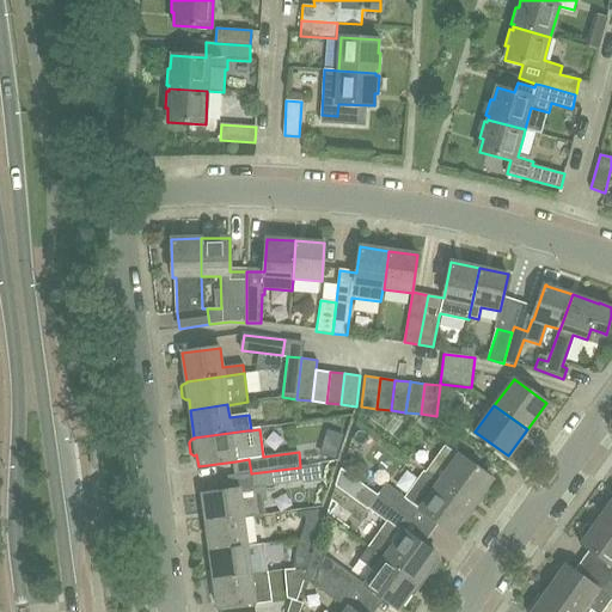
[(338,461),(342,448),(334,446),(328,450),(325,458),(338,461)]
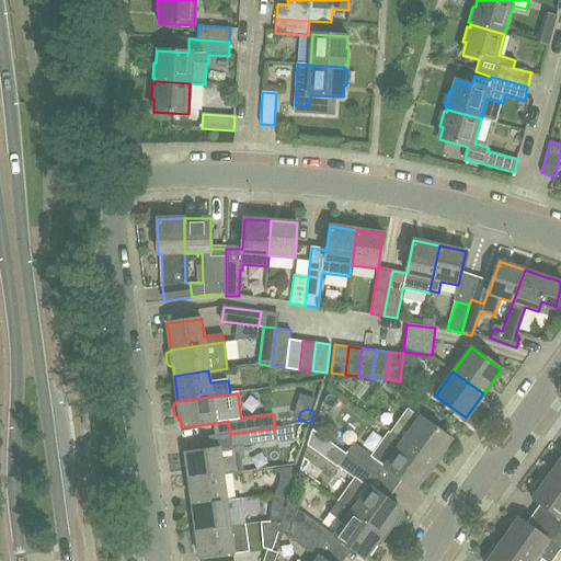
[(433,464),(450,438),(420,416),(419,418),(407,409),(389,433),(391,434),(433,464)]
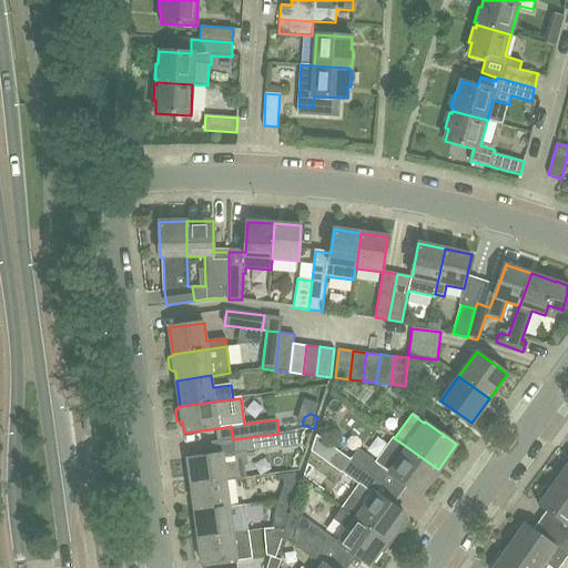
[(279,434),(233,439),(234,454),(280,447),(279,434)]
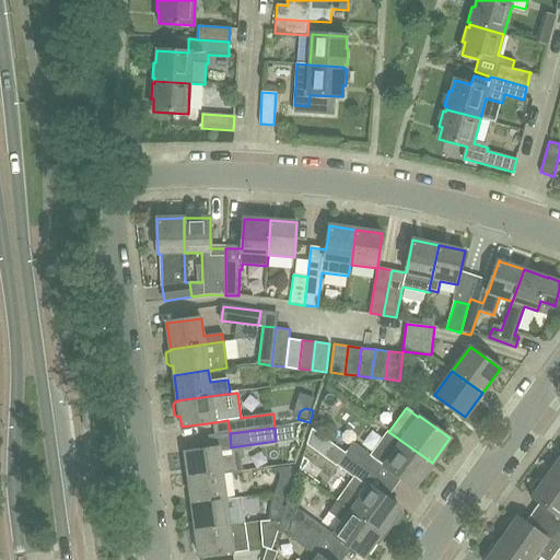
[(327,441),(312,430),(307,442),(319,451),(327,441)]
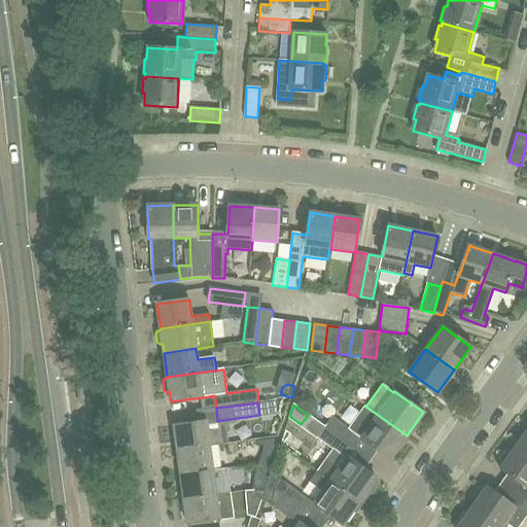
[(324,427),(345,442),(352,432),(389,459),(407,435),(367,408),(351,431),(331,417),(324,427)]
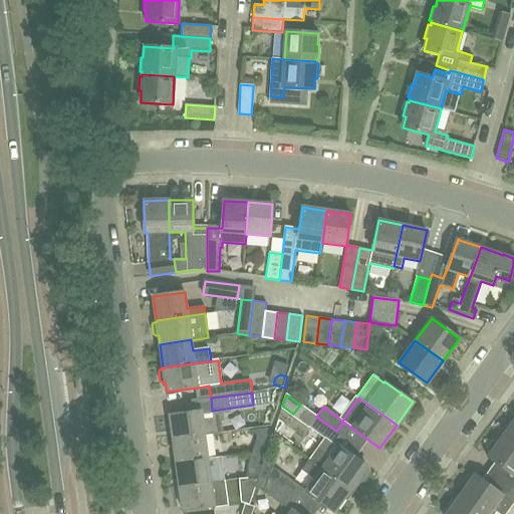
[(219,420),(202,423),(201,412),(169,416),(173,440),(204,436),(221,434),(219,420)]
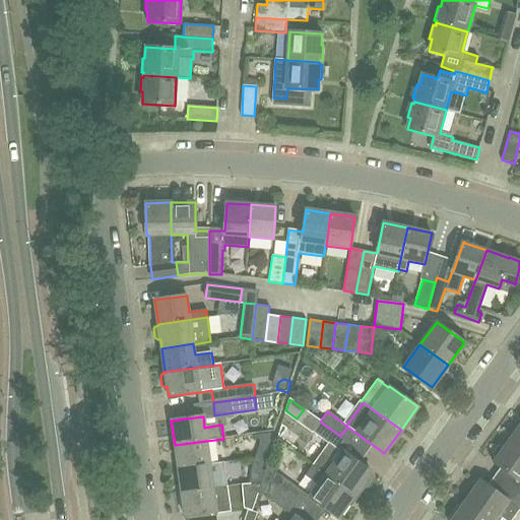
[(340,436),(320,421),(313,431),(329,442),(339,449),(345,440),(340,436)]
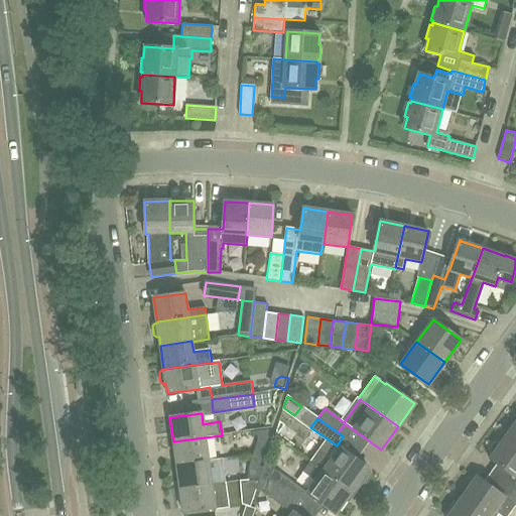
[(515,421),(505,437),(515,445),(515,421)]
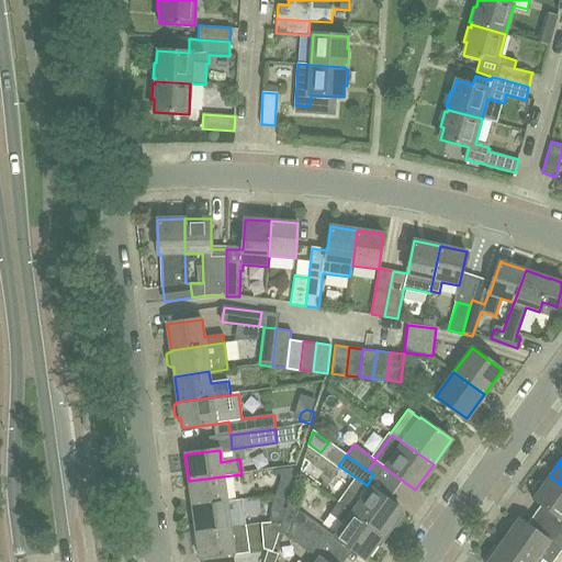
[(227,502),(223,476),(189,481),(192,507),(227,502)]
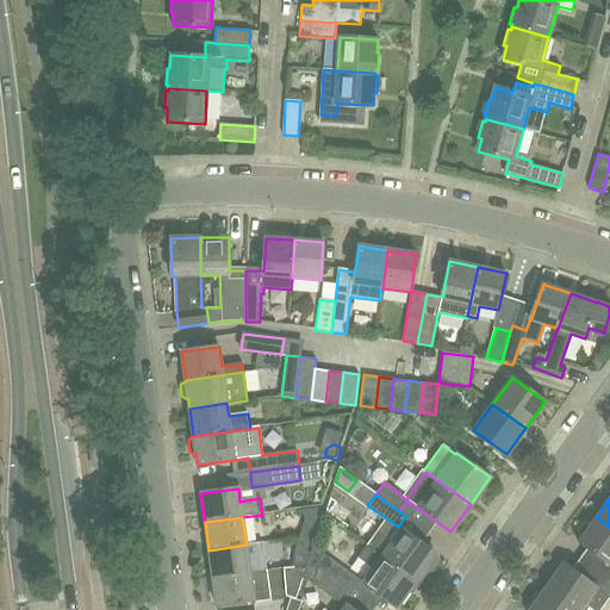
[(609,527),(597,517),(592,523),(584,524),(578,531),(580,541),(578,543),(609,566),(609,577),(608,580),(609,582),(609,527)]
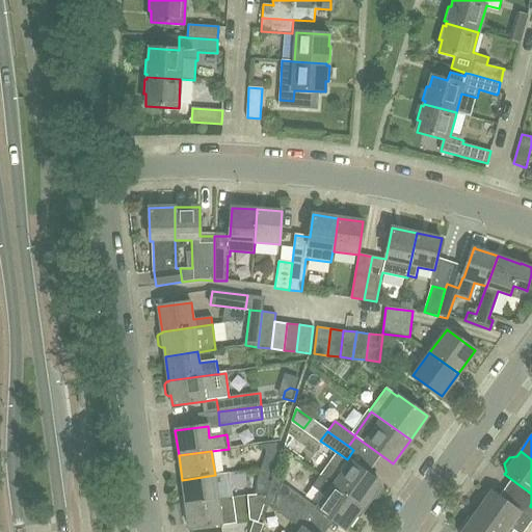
[(379,483),(347,459),(337,452),(319,476),(362,506),(379,483)]
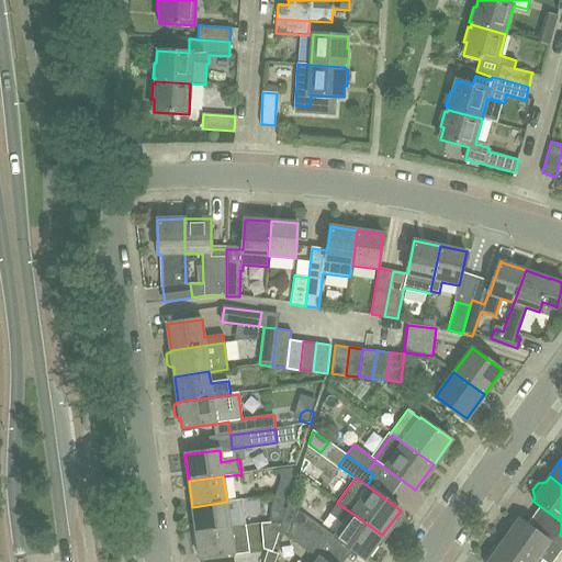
[(276,495),(287,498),(291,483),(281,480),(276,495)]
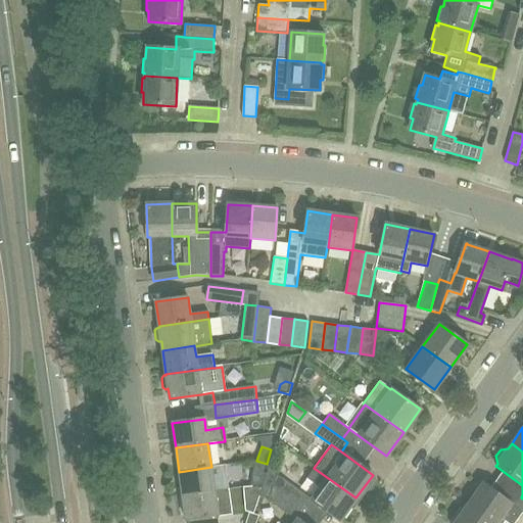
[(267,464),(256,461),(252,475),(262,478),(267,464)]
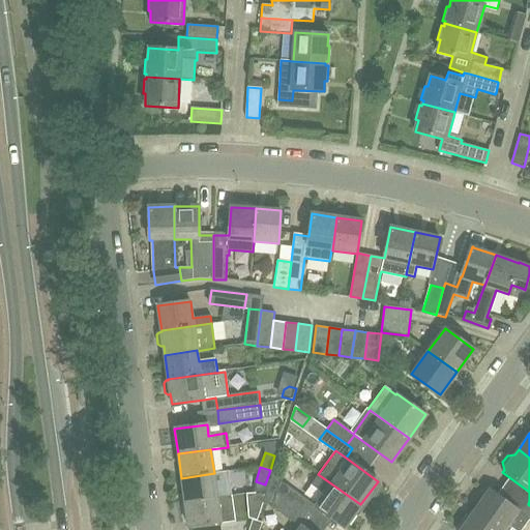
[(228,481),(215,483),(214,473),(181,478),(184,502),(217,498),(230,496),(228,481)]
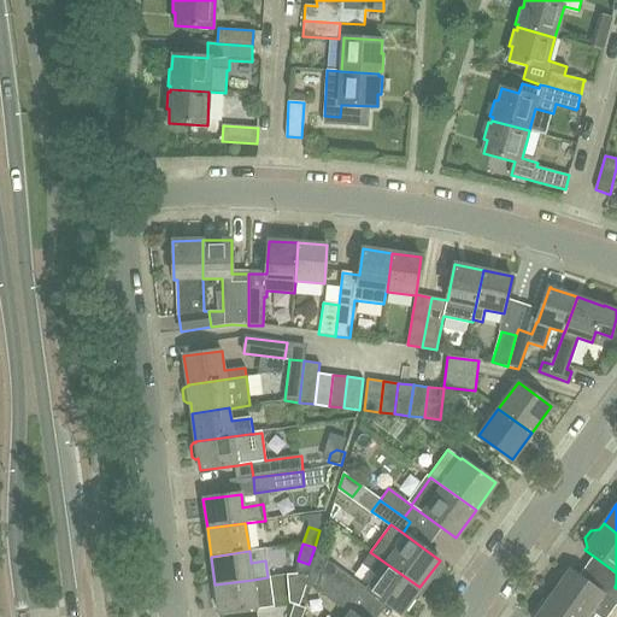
[(318,551),(312,569),(322,573),(322,574),(350,594),(359,582),(330,562),(327,560),(328,554),(318,551)]
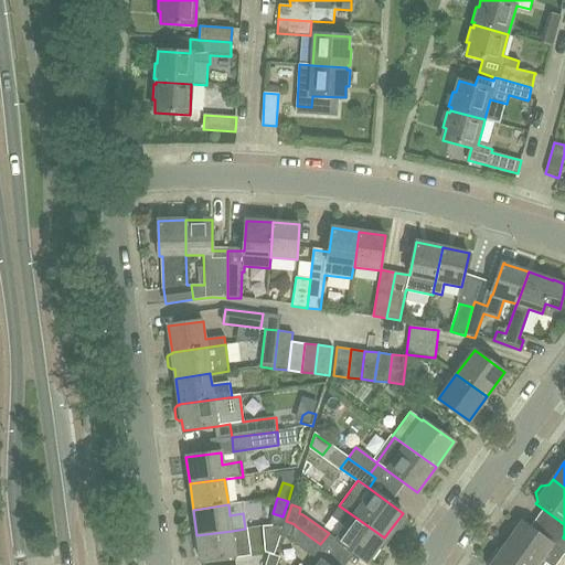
[(366,563),(384,537),(339,505),(331,518),(345,529),(336,541),(366,563)]
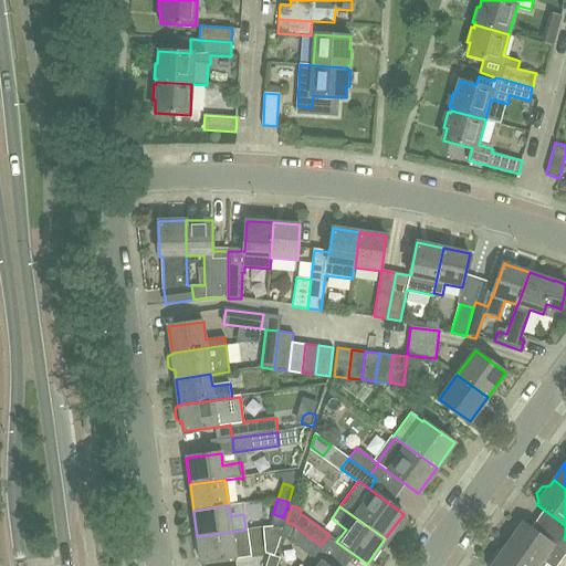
[(313,556),(321,545),(295,526),(295,525),(286,522),(285,524),(281,537),(291,541),(313,556)]
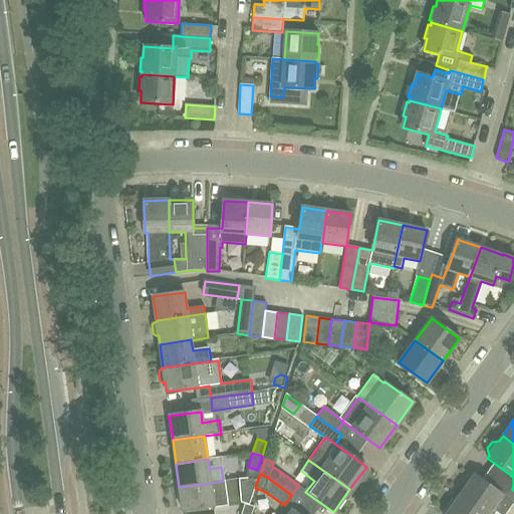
[(506,497),(503,495),(475,475),(459,497),(483,513),(493,513),(495,511),(499,513),(506,513),(513,504),(513,490),(512,489),(506,497)]
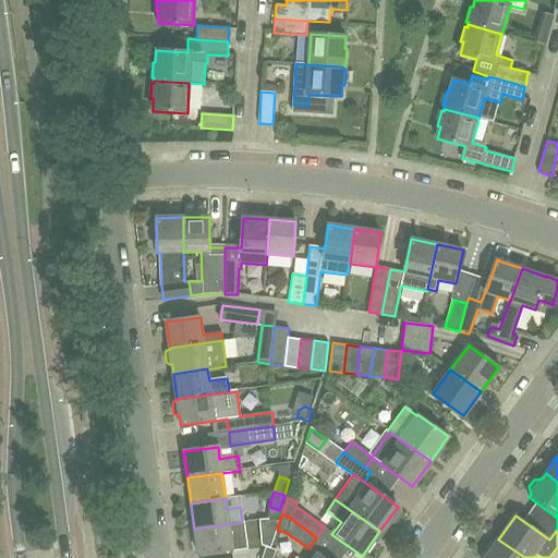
[(281,517),(259,520),(262,546),(265,547),(270,549),(277,530),(281,517)]
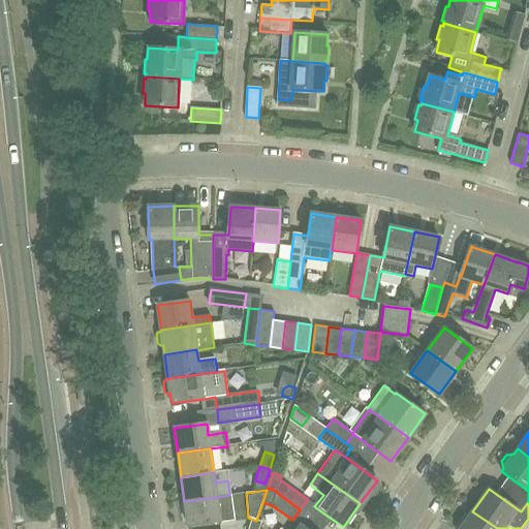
[(220,522),(217,497),(184,501),(188,526),(220,522)]
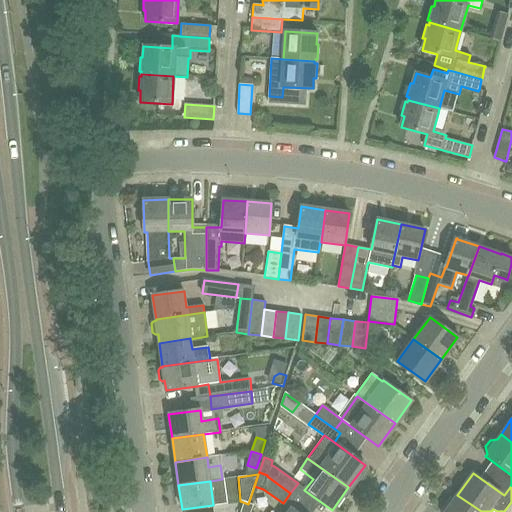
[(481,511),(457,495),(444,511),(481,511)]
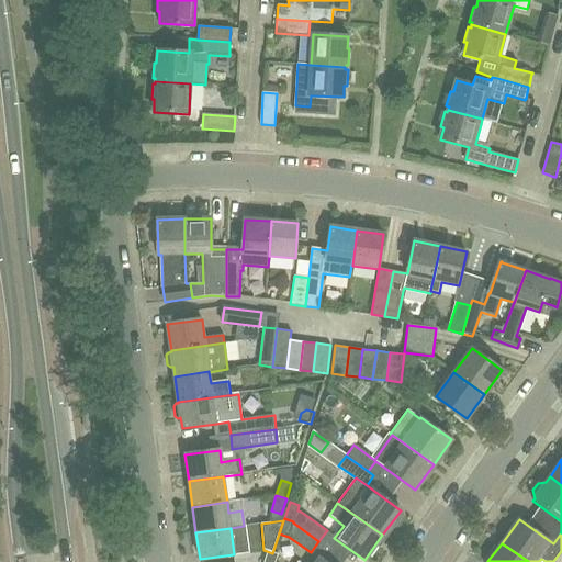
[(276,561),(278,554),(272,553),(267,551),(263,561),(276,561)]
